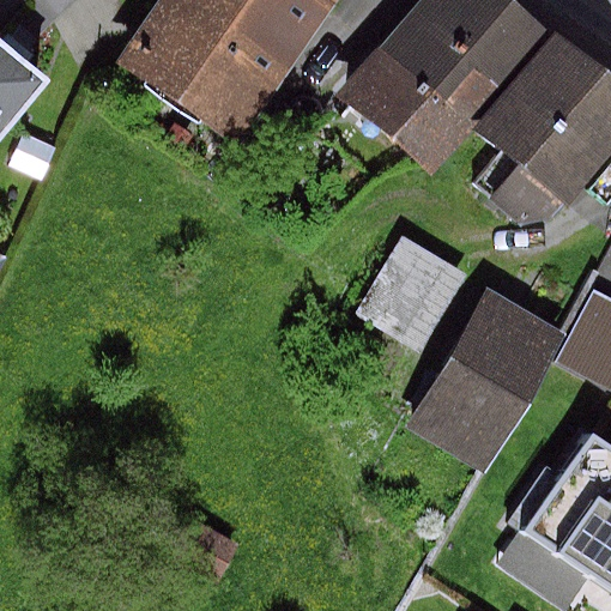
[(337,1),(334,0),(173,0),(125,70),(237,146),(337,1)]
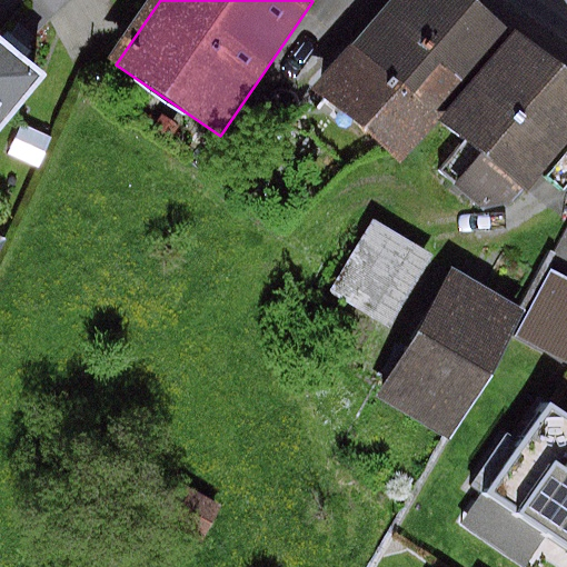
[(468,87),(513,33),(471,0),(391,0),(355,46),(416,95),(441,65),(468,87)]
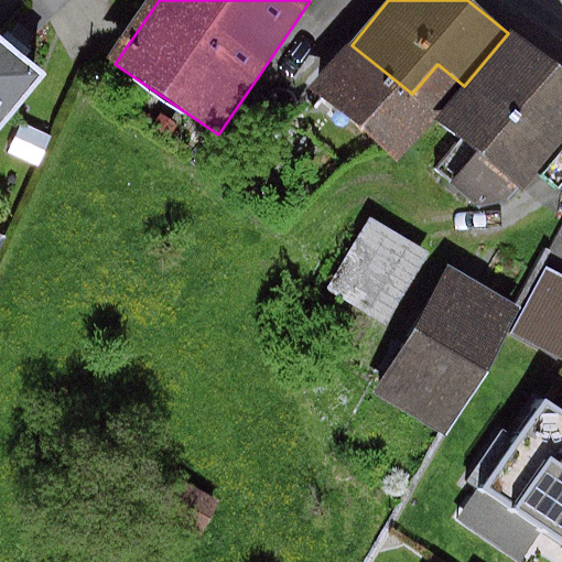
[(435,120),(456,138),(430,169),(476,207),(506,201),(517,187),(519,190),(561,139),(561,75),(508,33),(464,86),(435,120)]
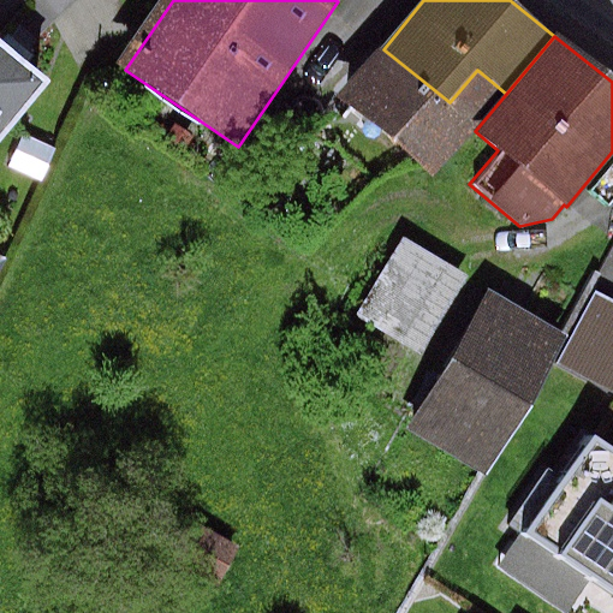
[(0,143),(52,81),(0,37),(0,143)]
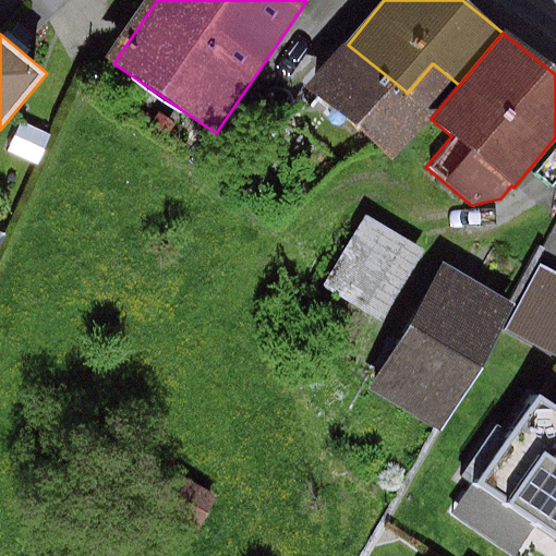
[(408,93),(348,45),(313,86),(399,157),(431,119),(459,85),(433,63),(408,93)]
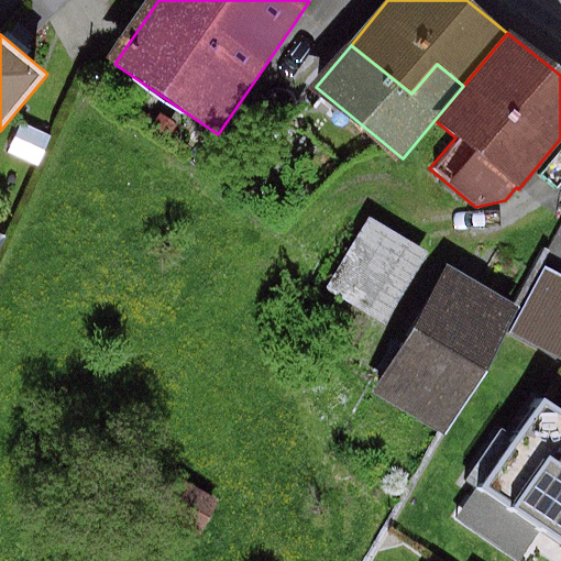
[(51,135),(19,121),(6,152),(37,166),(51,135)]
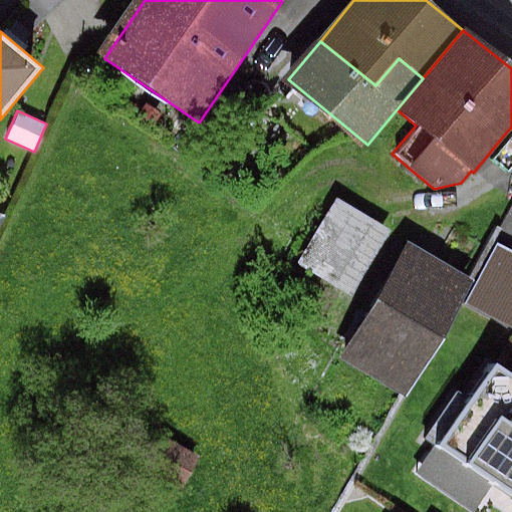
[(391,230),(336,198),(297,264),(351,295),(391,230)]
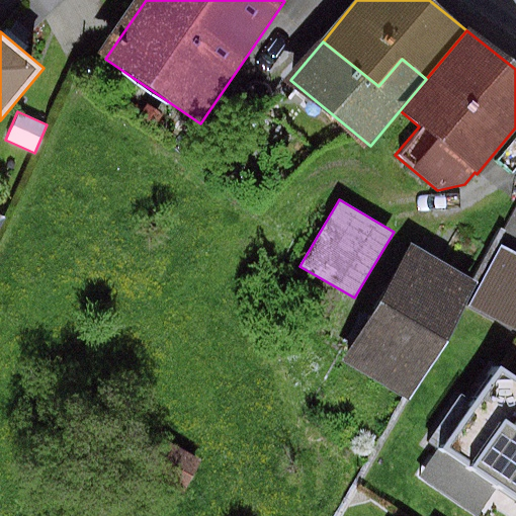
[(483,273),(415,235),(347,352),(415,391),(483,273)]
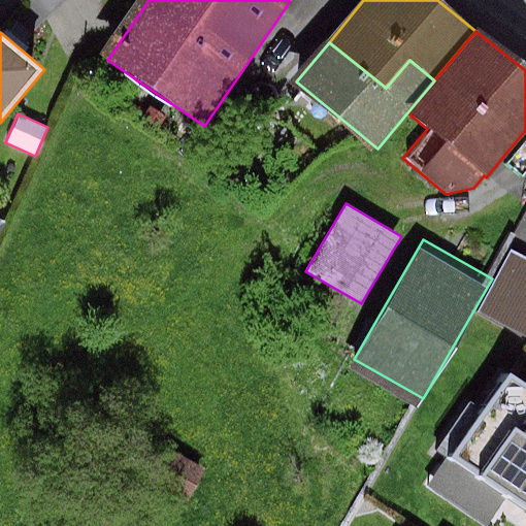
[(525,258),(510,250),(477,311),(525,337),(525,258)]
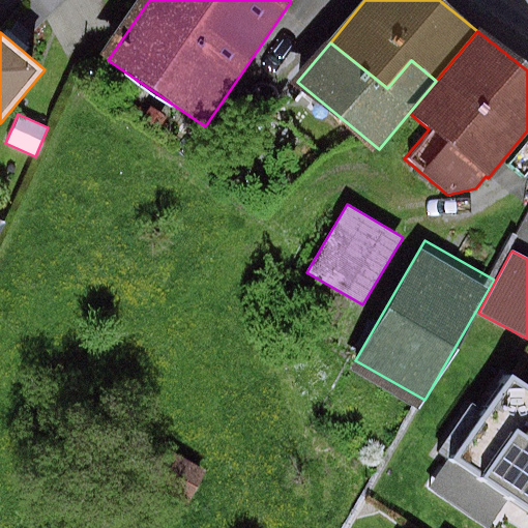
[(527,389),(507,376),(430,490),(486,527),(493,527),(511,502),(527,512),(527,389)]
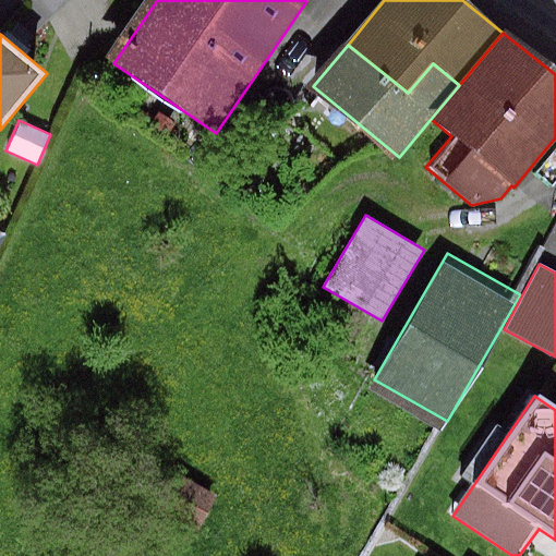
[(217,496),(174,473),(154,510),(195,533),(217,496)]
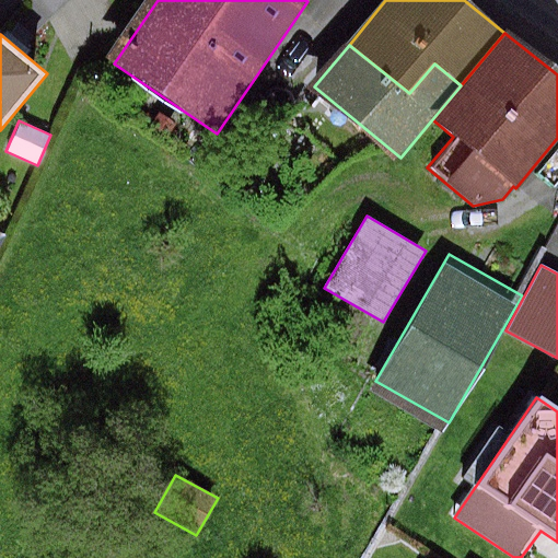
All buildings are outlined.
